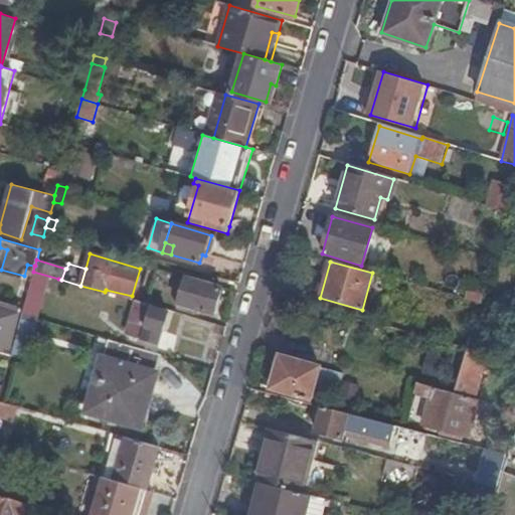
[(58,279),(33,272),(24,305),(21,315),(36,319),(44,293),(53,295),(58,279)]
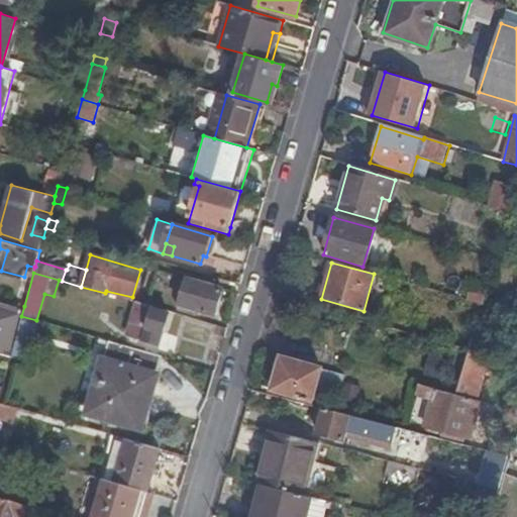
[(215,315),(222,289),(186,278),(178,304),(188,307),(199,310),(198,314),(207,317),(208,313),(215,315)]
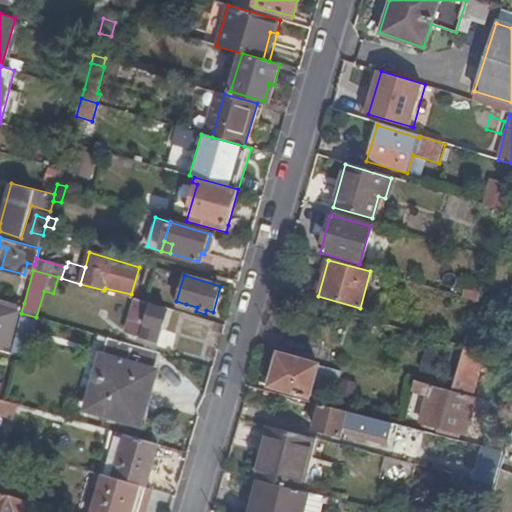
[(15,287),(23,289),(26,280),(18,278),(15,287)]
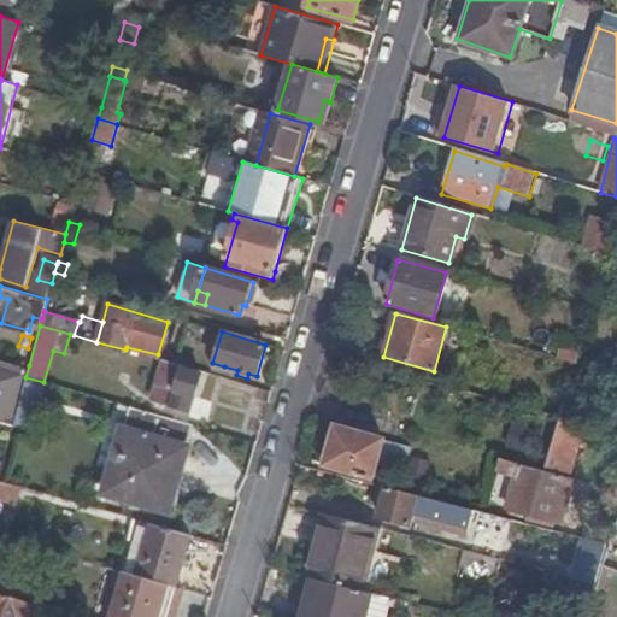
[(335,347),(333,356),(345,359),(348,350),(335,347)]
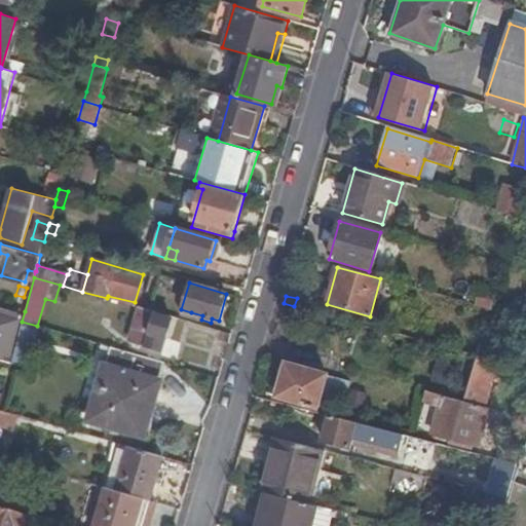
[(171,318),(138,309),(129,340),(146,345),(146,346),(161,350),(171,318)]
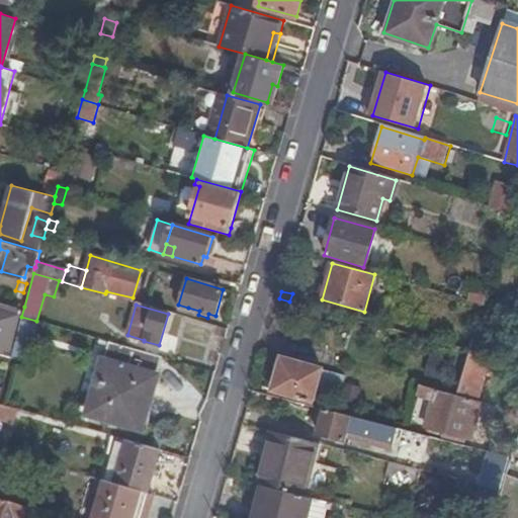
[(20,311),(15,309),(13,314),(0,310),(0,348),(9,351),(20,311)]
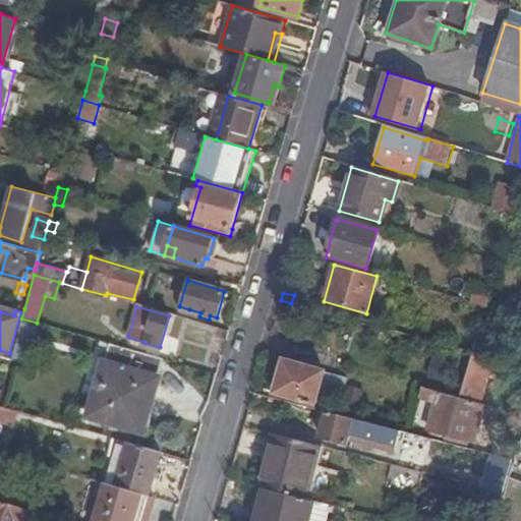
[(37,323),(21,319),(16,338),(32,342),(37,323)]
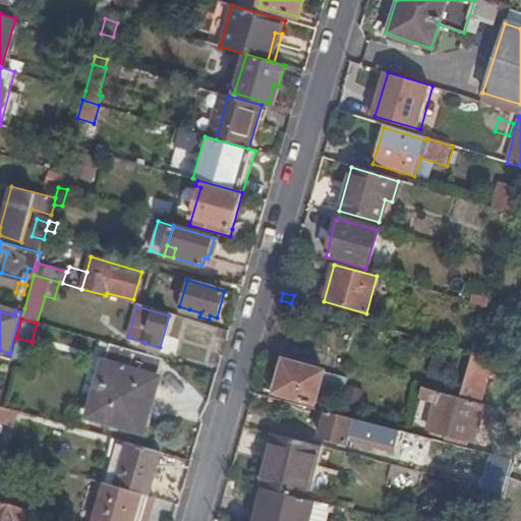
[(151,399),(163,358),(110,343),(91,415),(135,428),(145,398),(151,399)]
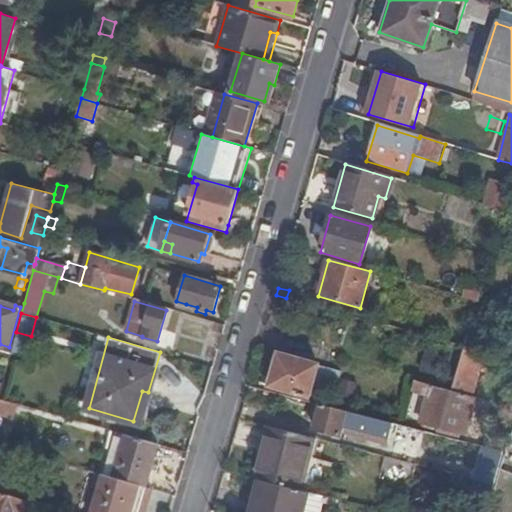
[(464,434),(487,352),(463,346),(451,392),(415,382),(411,395),(427,398),(420,422),(430,425),(430,429),(440,431),(441,428),(464,434)]
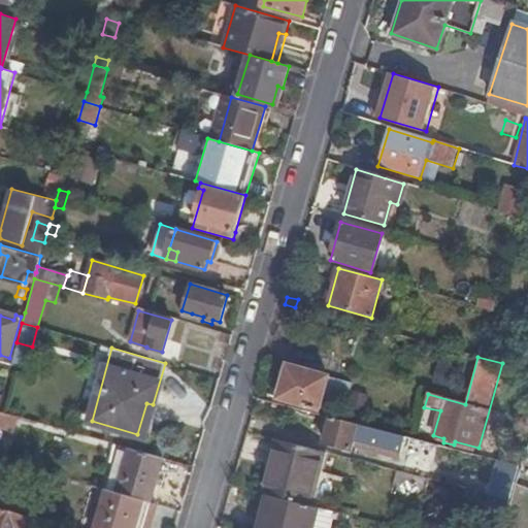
[(278,400),(318,409),(327,377),(288,366),(278,400)]
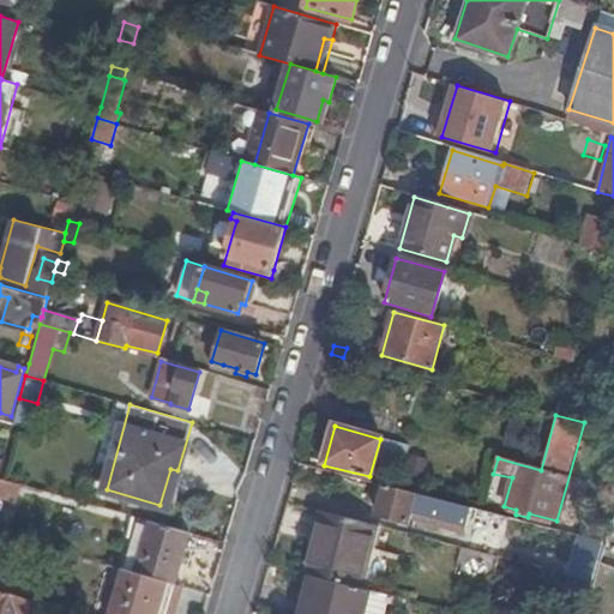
[(20,485),(0,477),(0,500),(1,501),(14,505),(20,485)]
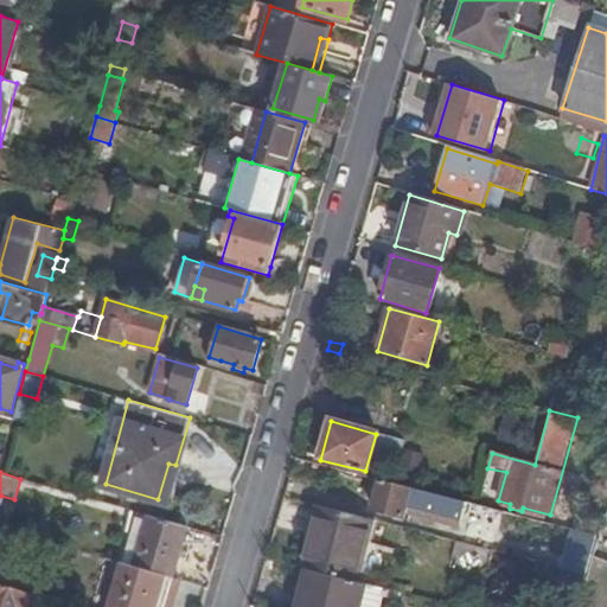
[(498,530),(503,511),(478,505),(379,481),(372,510),(404,517),(406,513),(459,526),(462,510),(471,512),(468,523),(498,530)]
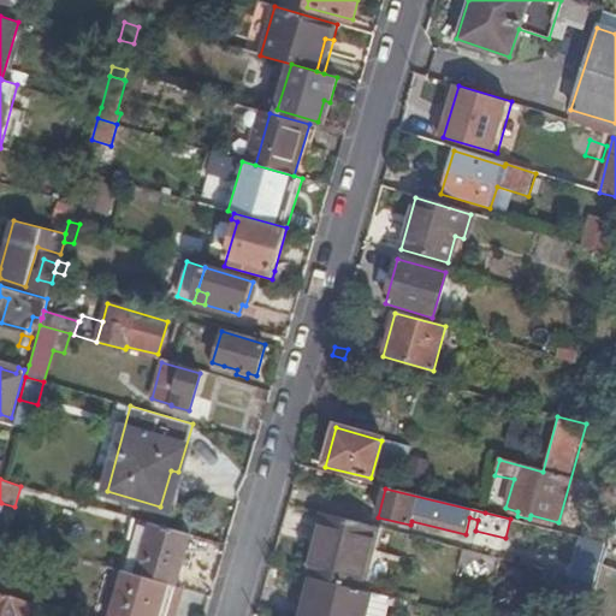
[(362,591),(377,527),(323,515),(308,576),(313,578),(362,591)]
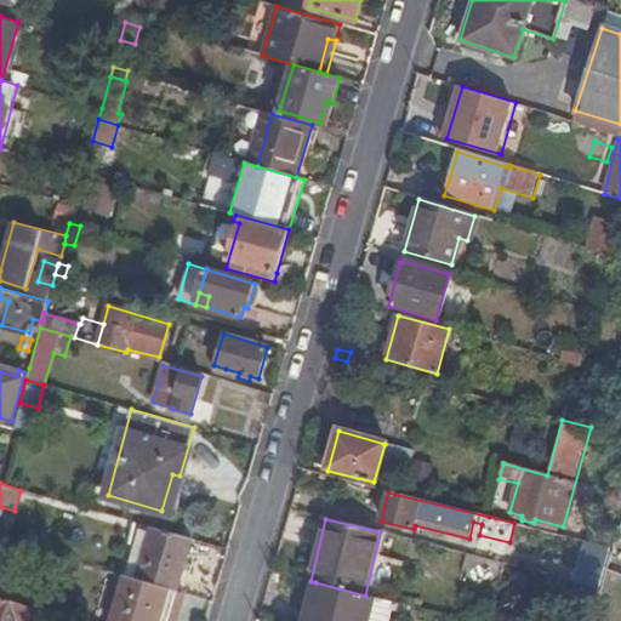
[(137,580),(176,592),(192,539),(152,528),(137,580)]
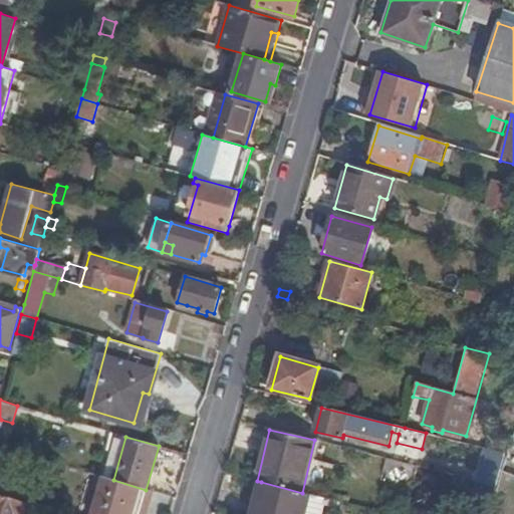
[(77,513),(93,513),(103,478),(89,474),(77,513)]
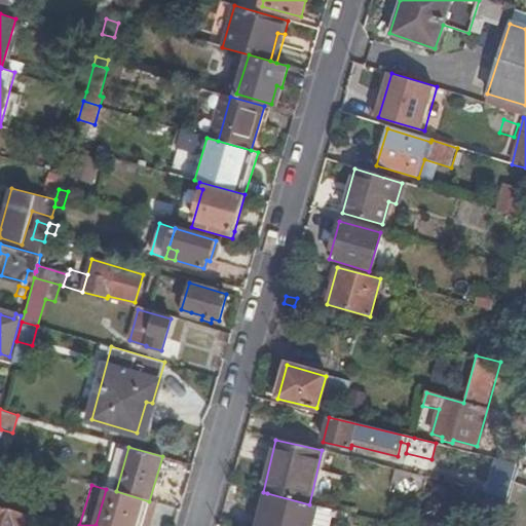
[(142,525),(145,520),(149,501),(116,491),(106,489),(96,525),(142,525)]
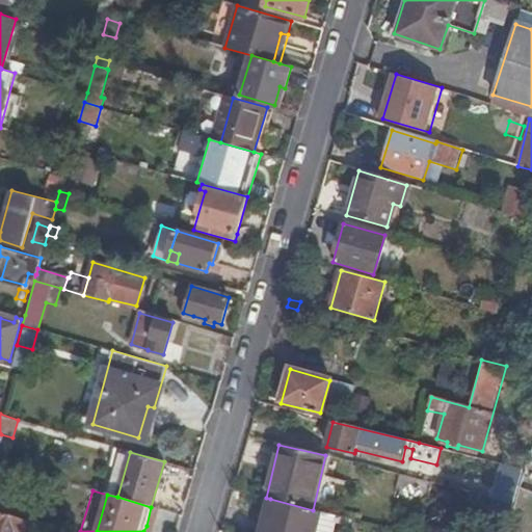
[(316,531),(321,512),(313,510),(270,499),(262,531),(316,531)]
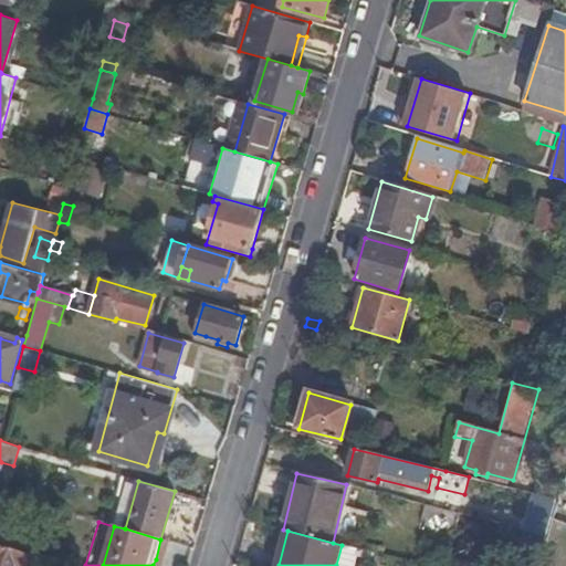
[(0,565),(33,565),(35,556),(0,545),(0,565)]
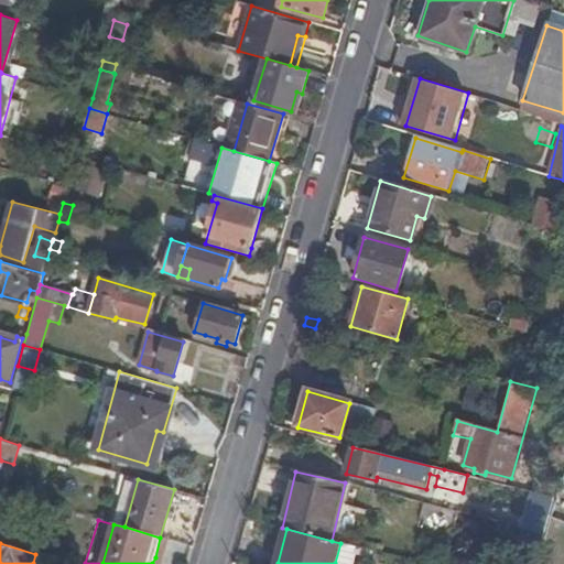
[(347,563),(351,545),(340,543),(335,563),(347,563)]
